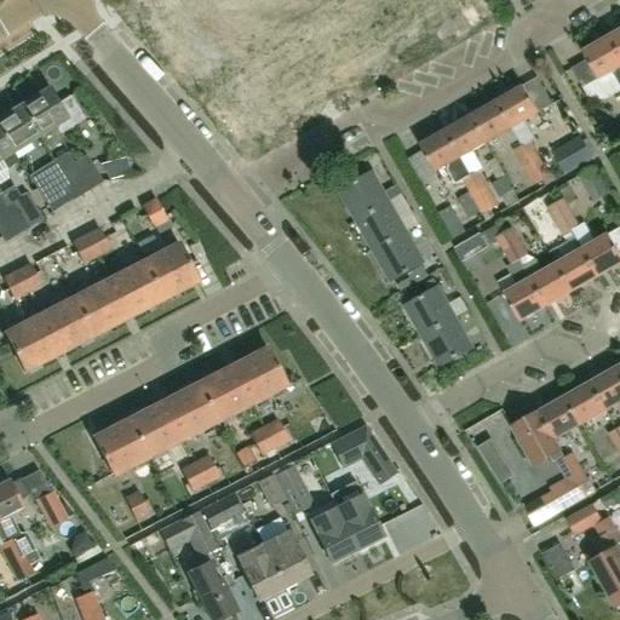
[(619,55),(610,38),(584,53),(590,63),(574,73),(585,91),(613,75),(619,87),(619,55)]
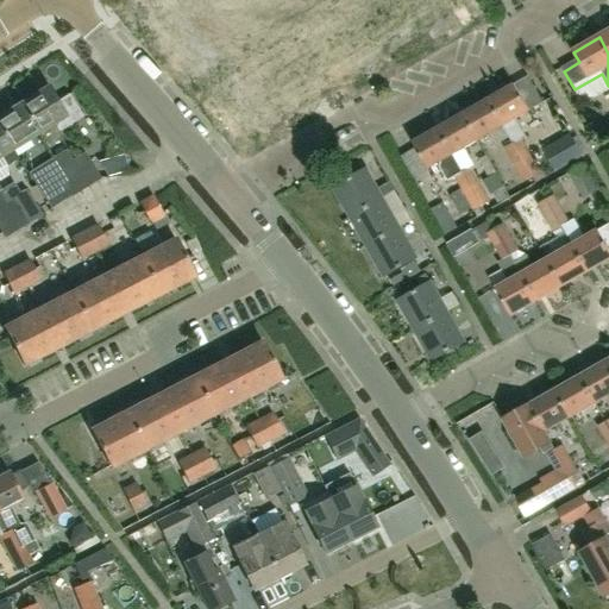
[(514,86),(489,100),(514,145),(504,150),(513,165),(531,156),(521,140),(526,137),(516,121),(529,113),(514,86)]
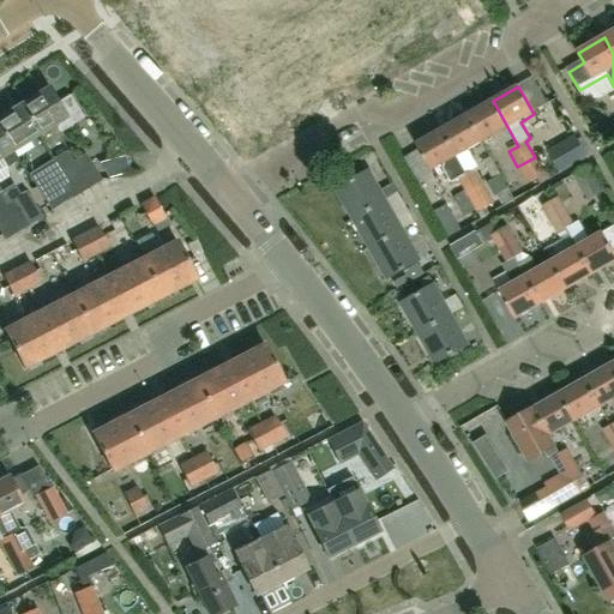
[(47,88),(19,104),(37,136),(54,125),(59,133),(83,118),(68,96),(56,103),(47,88)]
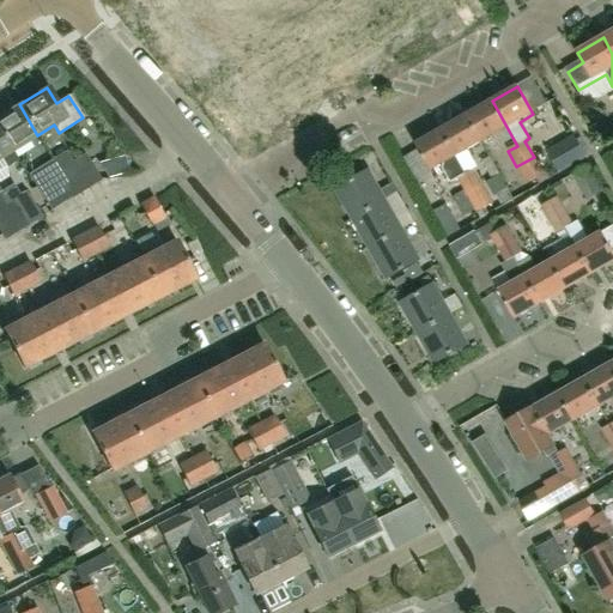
[(492,101),(466,116),(481,144),(493,138),(499,146),(504,145),(508,151),(517,146),(492,101)]
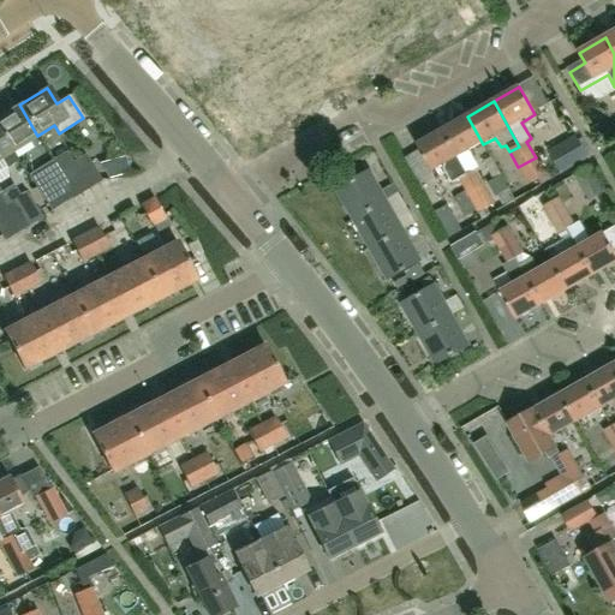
[(19,105),(0,117),(0,132),(12,151),(37,136),(19,105)]
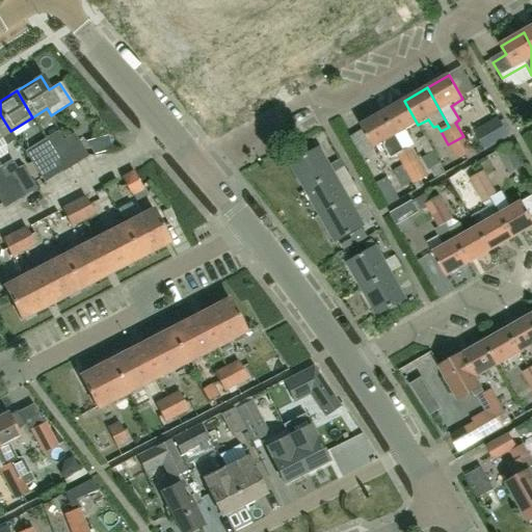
[(382,113),(396,138),(405,133),(418,125),(404,101),(382,113)]
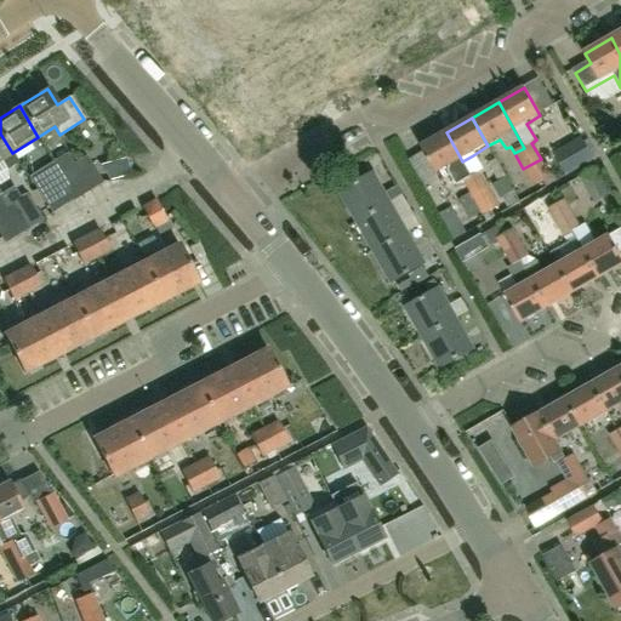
[(471,178),(462,161),(446,132),(420,148),(437,176),(446,170),(456,186),(463,182),(469,194),(457,200),(469,221),(480,215),(473,200),(489,191),(491,189),(482,171),(479,174),(471,178)]
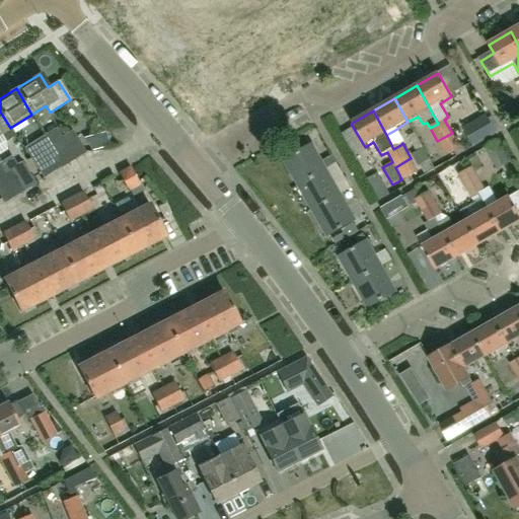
[(0,134),(1,134),(5,141),(14,135),(10,128),(0,112),(0,134)]
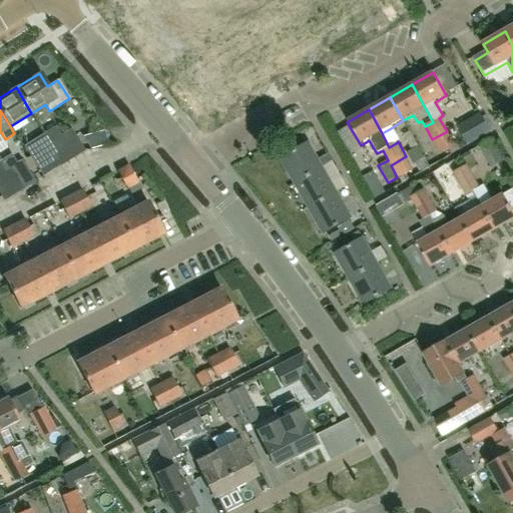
[(471,124),(460,131),(468,146),(479,139),(471,124)]
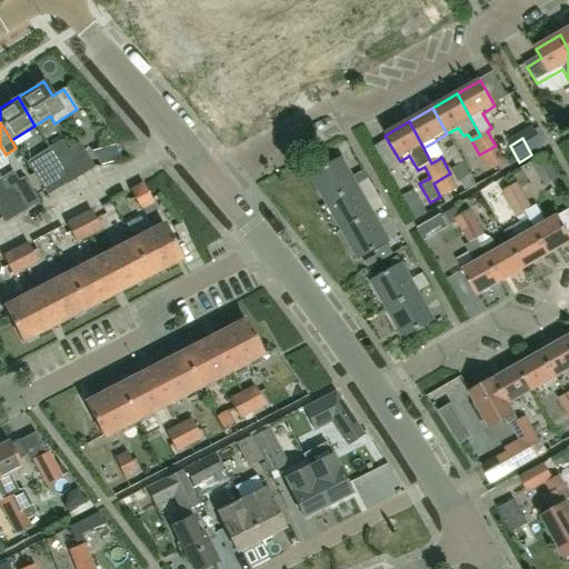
[(61,140),(49,148),(56,158),(59,166),(62,170),(70,182),(93,168),(79,143),(68,150),(61,140)]
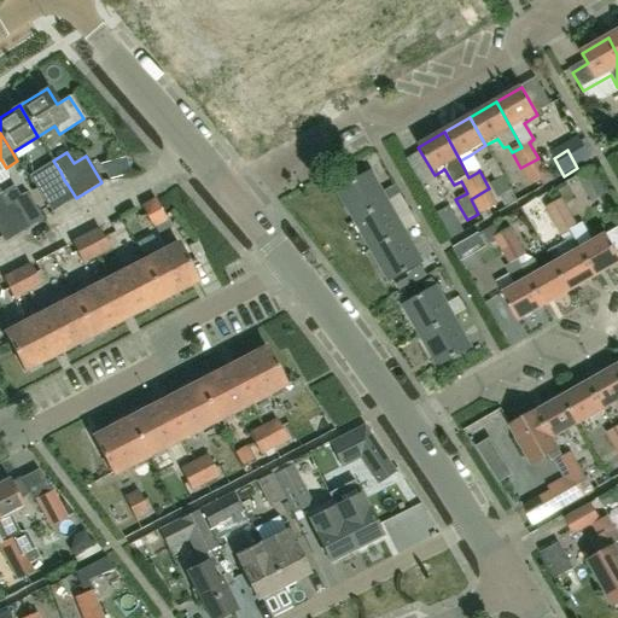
[(126,158),(99,167),(109,182),(130,176),(126,158)]
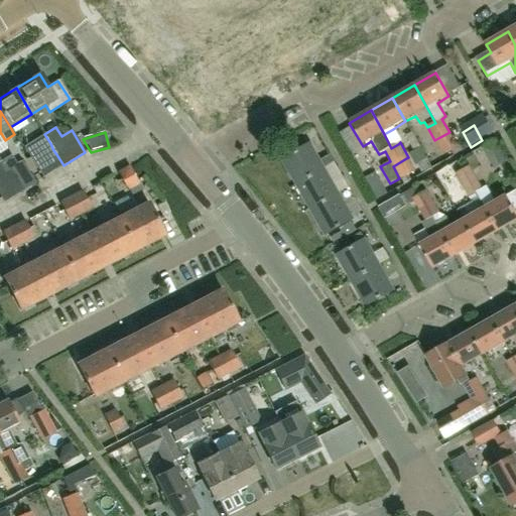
[(458,145),(449,132),(434,140),(443,155),(450,151),(454,156),(466,149),(464,146),(460,144),(458,145)]
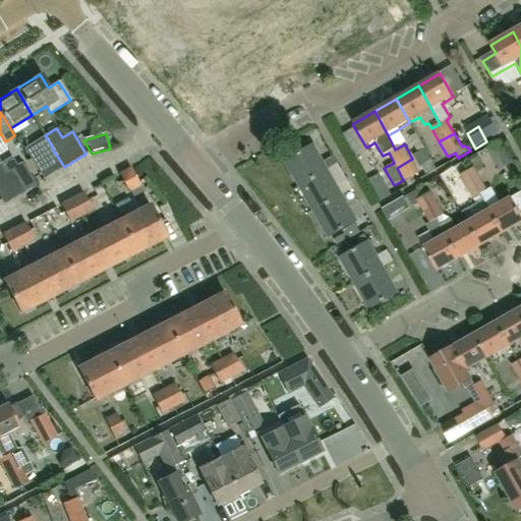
[(485,150),(500,171),(514,162),(501,140),(485,150)]
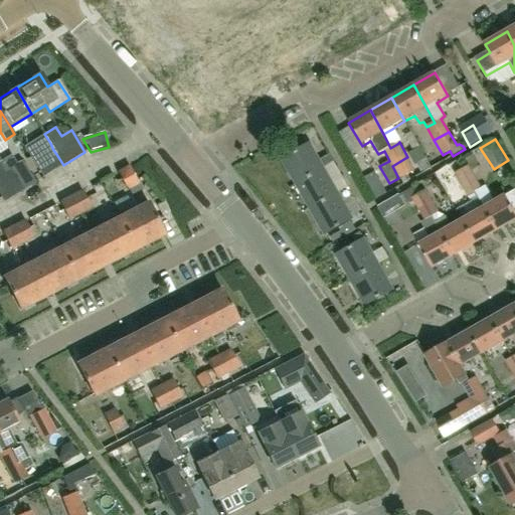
[(33,154),(29,156),(42,178),(63,165),(56,154),(53,150),(50,143),(33,154)]
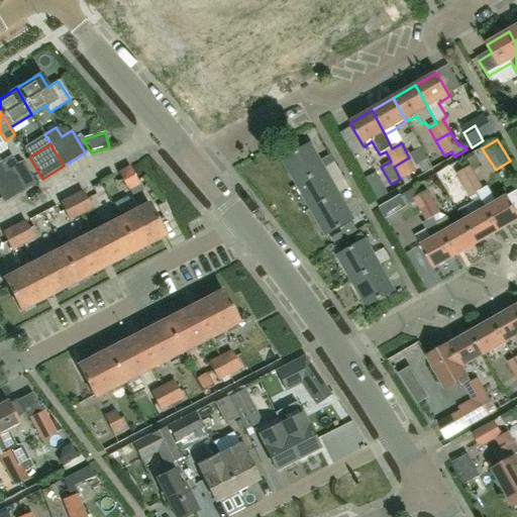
[(328,156),(319,161),(310,144),(282,161),(296,185),(324,169),(333,164),(328,156)]
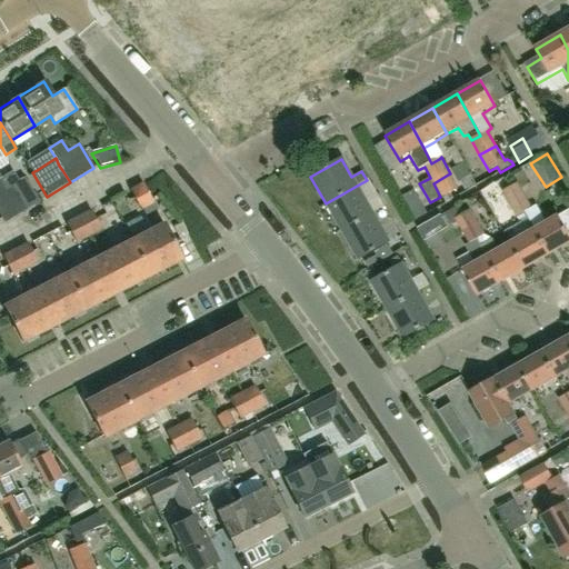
[(458,183),(470,177),(463,163),(451,170),(458,183)]
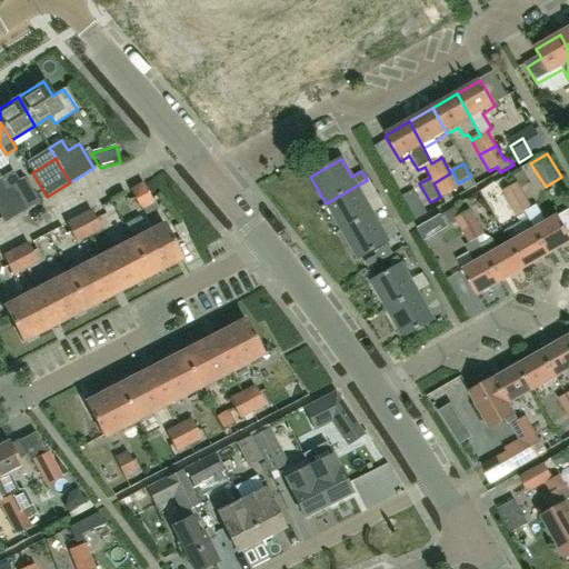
[(12,169),(0,177),(0,178),(3,183),(7,190),(1,193),(15,216),(27,208),(39,200),(31,188),(25,176),(19,179),(12,169)]
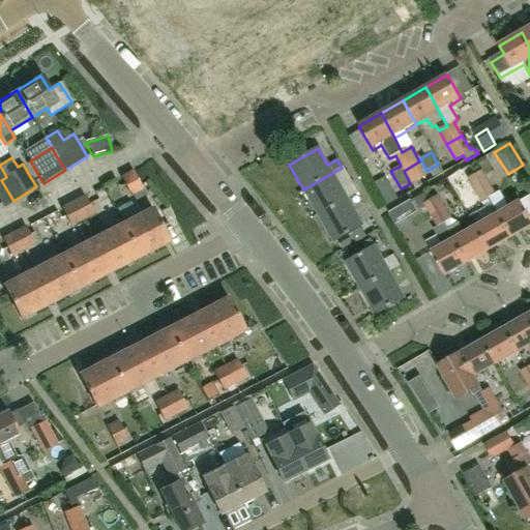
[(428,176),(419,162),(417,163),(404,171),(410,183),(411,182),(412,184),(420,180),(428,176)]
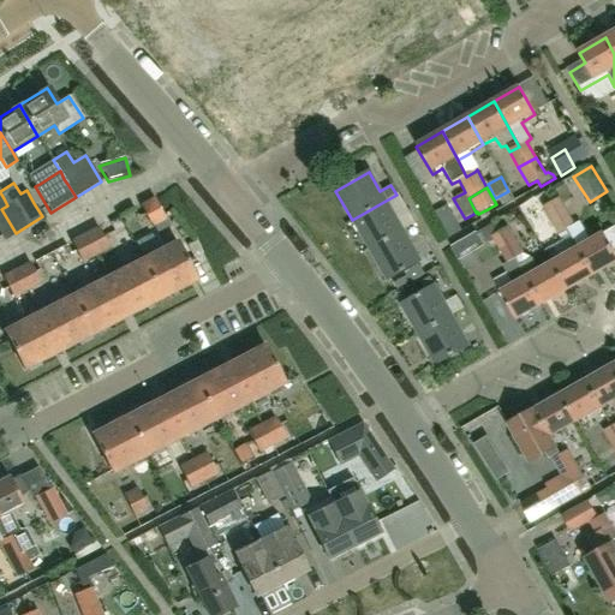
[(0,192),(0,232),(5,239),(16,233),(1,209),(7,206),(4,198),(0,192)]
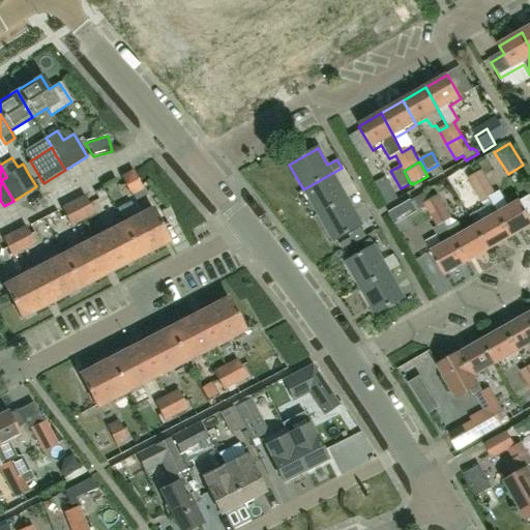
[(120,177),(129,196),(142,189),(133,170),(120,177)]
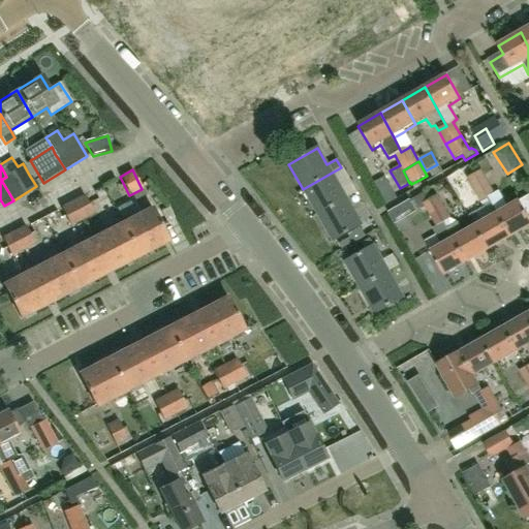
[(480,170),(473,175),(487,197),(494,193),(480,170)]
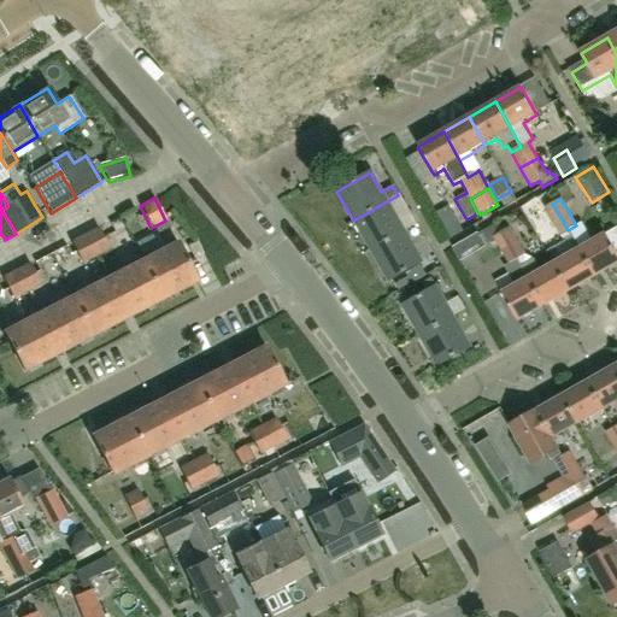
[(387,201),(353,221),(370,251),(404,231),(387,201)]
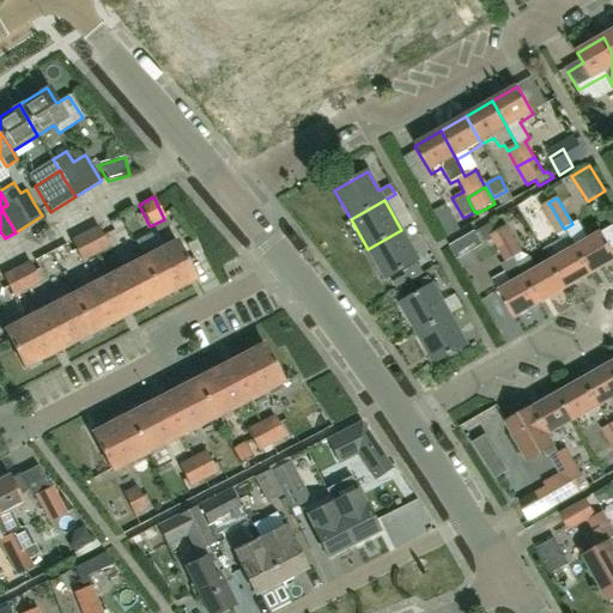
[(564,229),(548,202),(540,207),(556,234),(564,229)]
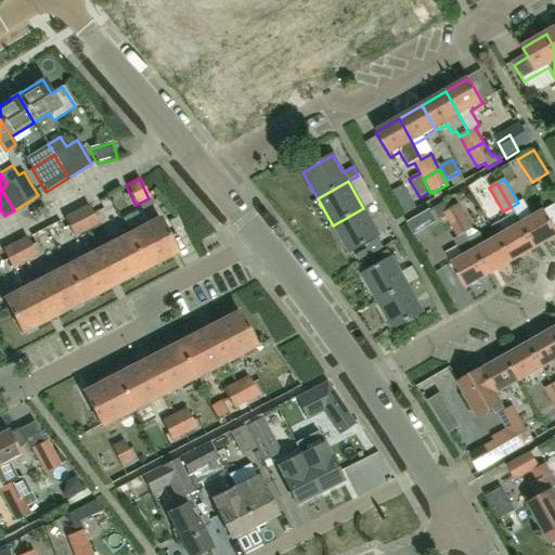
[(149,198),(136,205),(139,211),(152,204),(149,198)]
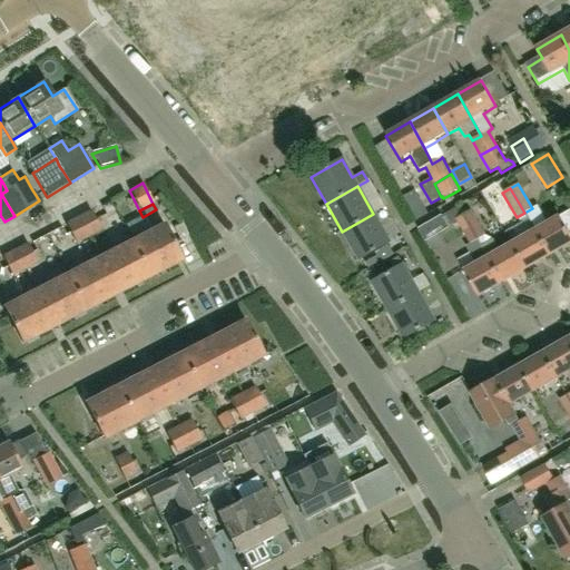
[(78,217),(88,237),(101,231),(90,210),(78,217)]
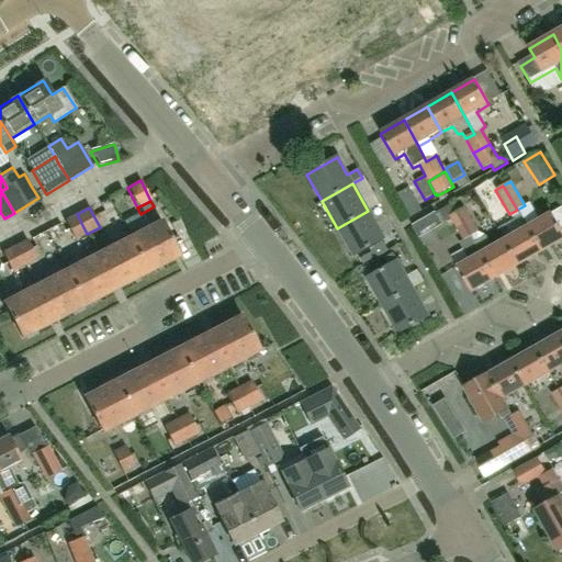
[(464,208),(457,211),(471,236),(478,233),(464,208)]
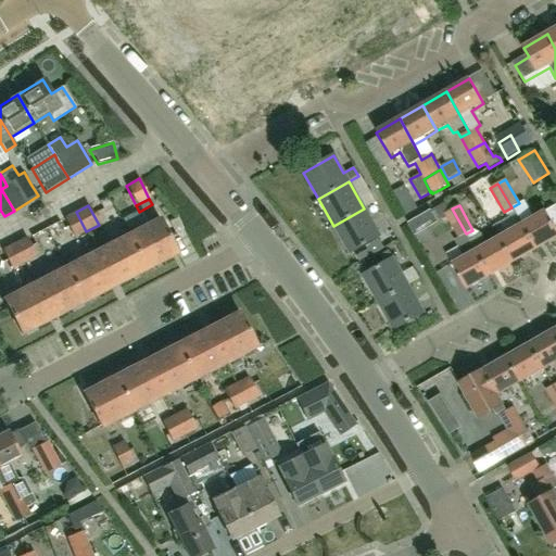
[(379,236),(364,209),(333,226),(349,253),(379,236)]
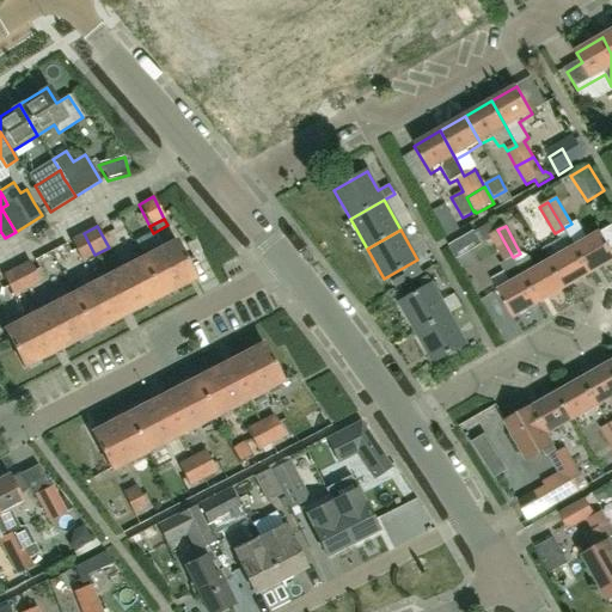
[(513,257),(497,230),(489,236),(505,262),(500,264),(510,283),(497,291),(513,317),(539,303),(518,264),(513,257)]
